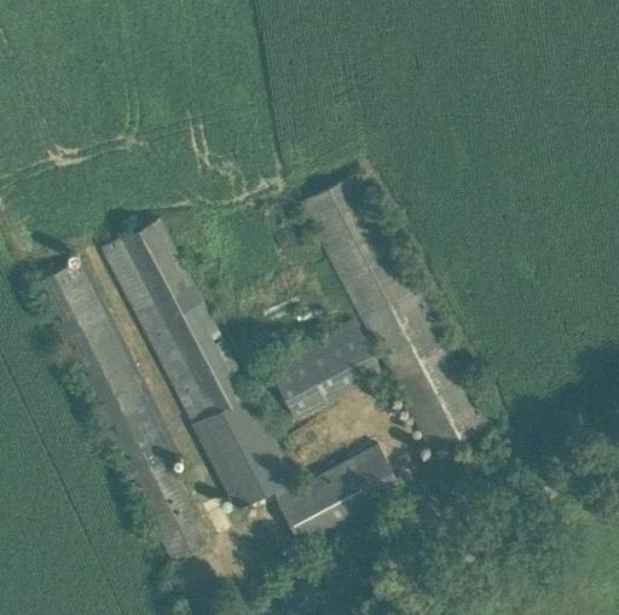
[(487,423),(475,402),(356,175),(301,204),(433,452),(487,423)]
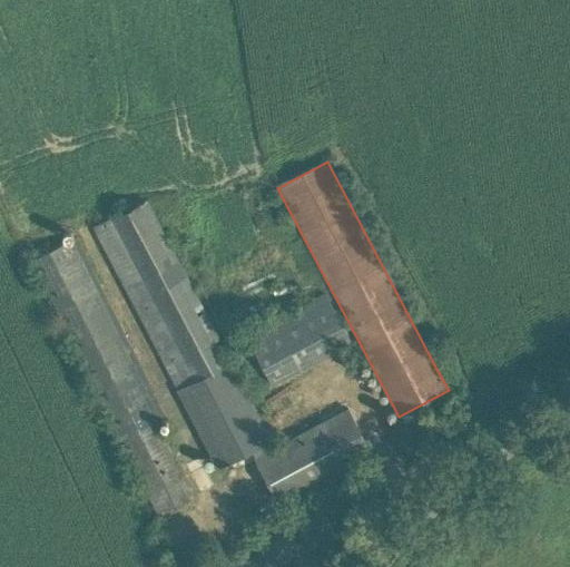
[(273,449),(268,443),(145,205),(95,232),(217,472),(253,455),(273,489),(284,508),(373,457),(347,407),(273,449)]
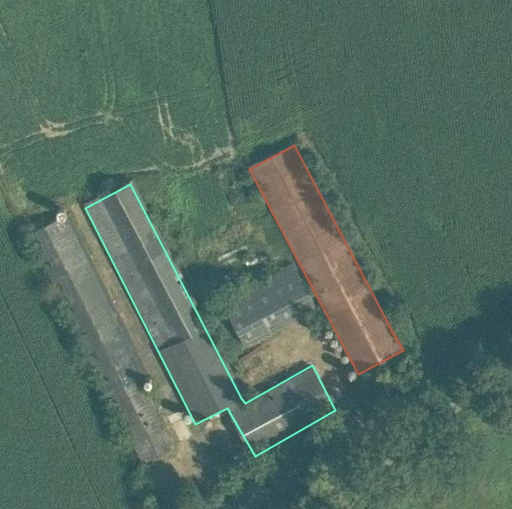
[(138,379),(145,375),(149,373),(70,212),(49,222),(29,232),(27,234),(29,238),(140,461),(171,446),(138,379)]
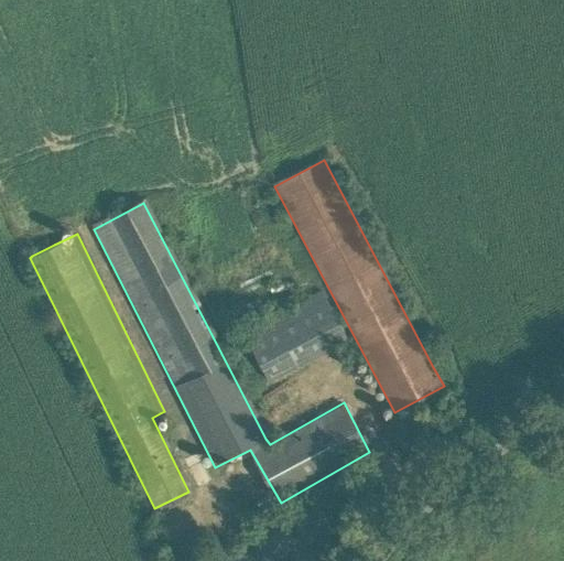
[(269,383),(348,341),(323,290),(243,332),(269,383)]
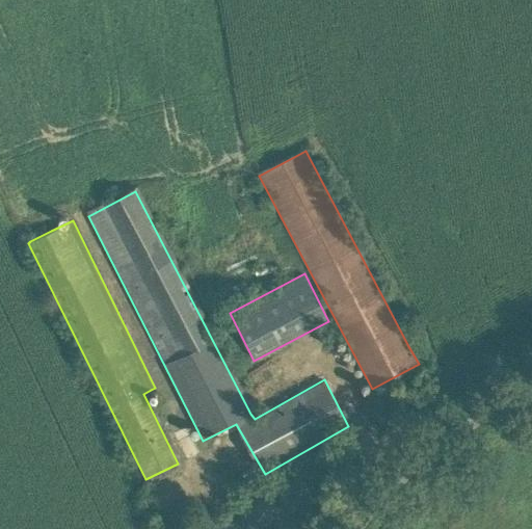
[(263,528),(281,507),(265,494),(236,528),(263,528)]
